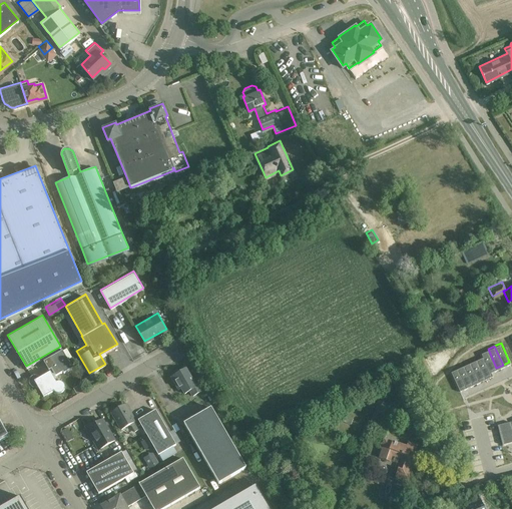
[(46,358),(43,359),(48,368),(50,366),(51,368),(55,374),(61,370),(62,370),(63,371),(72,366),(67,358),(62,349),(61,349),(59,347),(45,355),(46,358)]
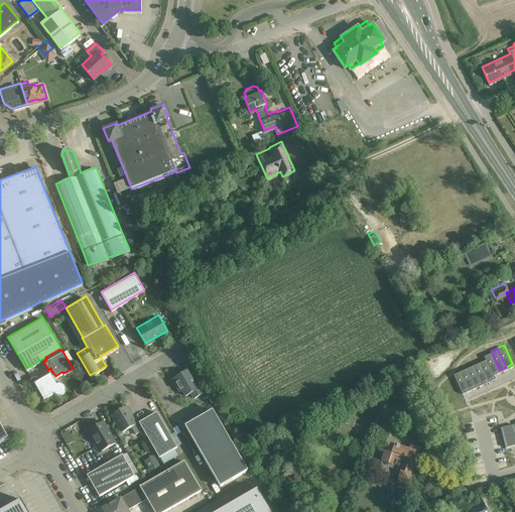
[(484,354),(485,358),(486,358),(493,373),(499,370),(491,351),(484,354)]
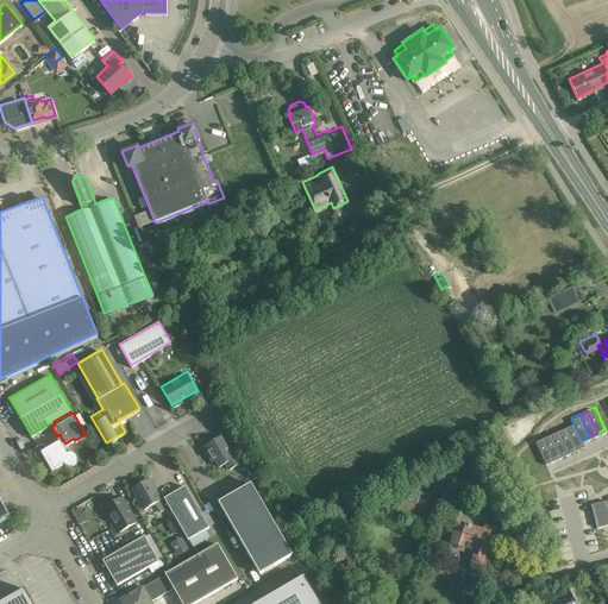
[(582,440),(574,422),(572,422),(565,426),(576,448),(584,445),(582,440)]
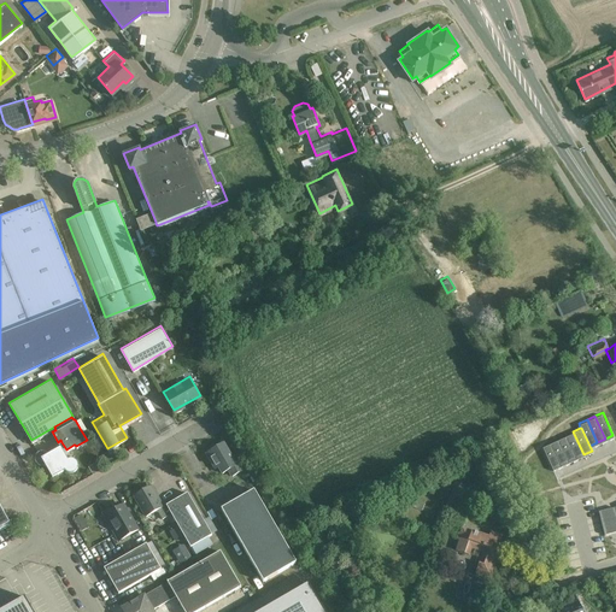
[(573,431),(565,435),(576,458),(584,454),(573,431)]
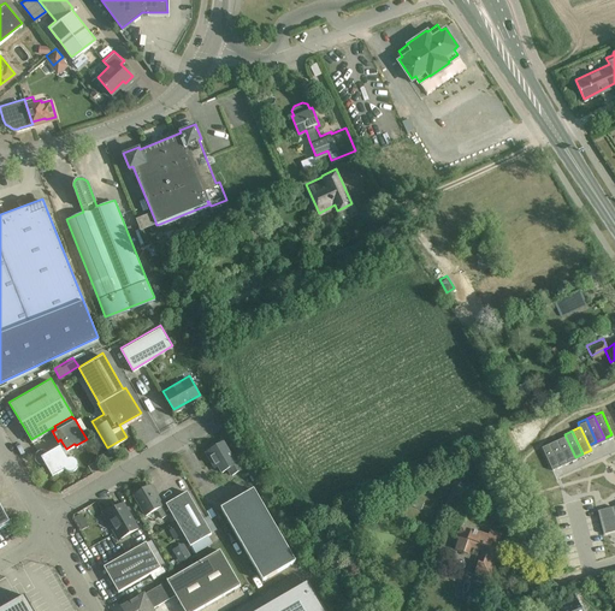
[(575,457),(565,434),(557,437),(567,461),(575,457)]
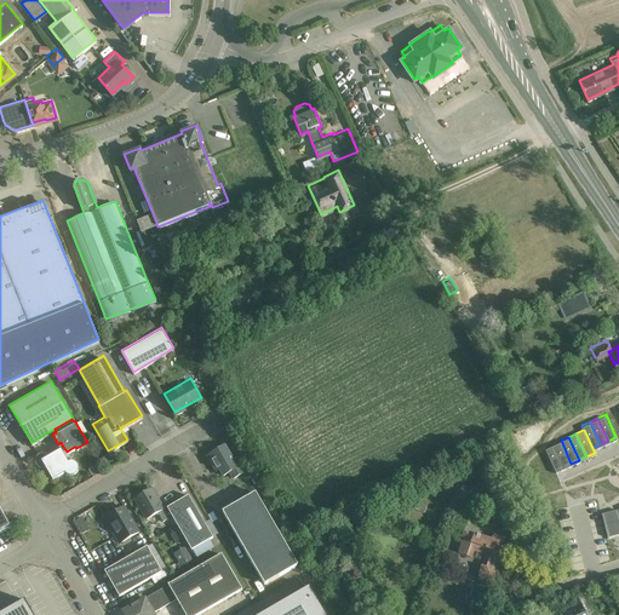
[(561,440),(552,443),(563,466),(571,464),(561,440)]
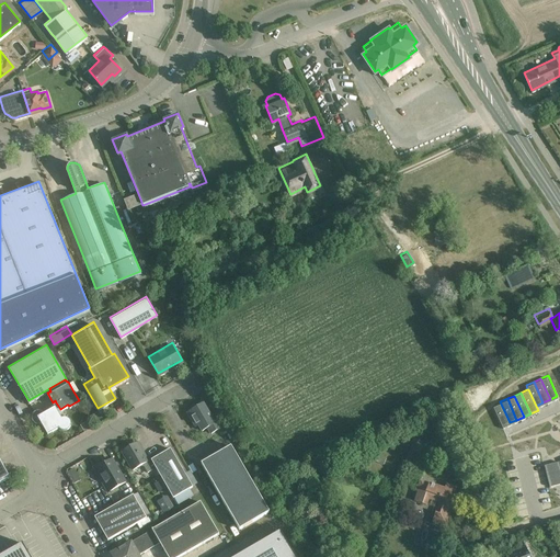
[(210,416),(202,400),(187,410),(195,423),(197,421),(202,428),(207,424),(210,430),(220,424),(214,413),(210,416)]
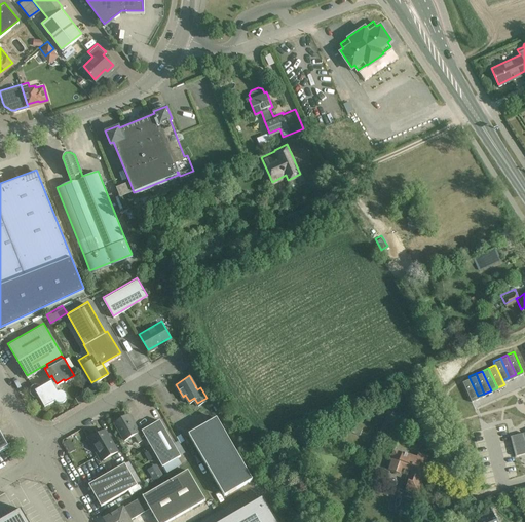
[(461,379),(471,399),(478,396),(469,376),(461,379)]
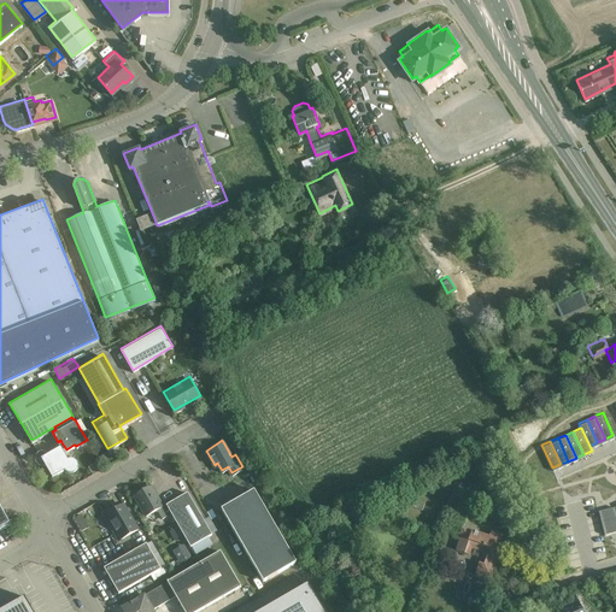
[(68,457),(66,458),(59,445),(47,452),(47,451),(46,449),(45,449),(42,448),(41,448),(40,448),(39,448),(37,449),(36,449),(35,451),(34,452),(34,453),(34,454),(34,457),(34,458),(35,459),(35,460),(36,460),(37,462),(39,463),(40,463),(41,463),(42,463),(45,462),(51,474),(64,466),(65,468),(65,469),(66,469),(68,470),(69,470),(70,470),(71,470),(72,470),(74,469),(75,468),(76,468),(76,466),(76,465),(77,464),(77,463),(76,462),(76,460),(76,459),(75,459),(74,458),(72,457),(71,457),(70,457),(69,457),(68,457)]
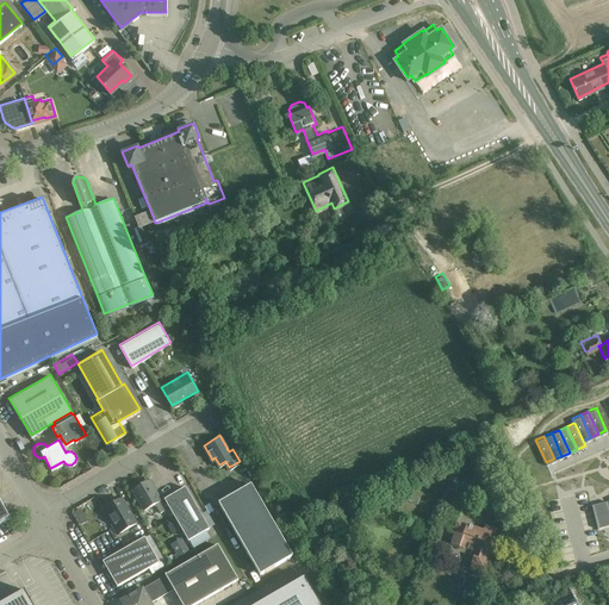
[(451,468),(446,476),(457,482),(461,475),(451,468)]
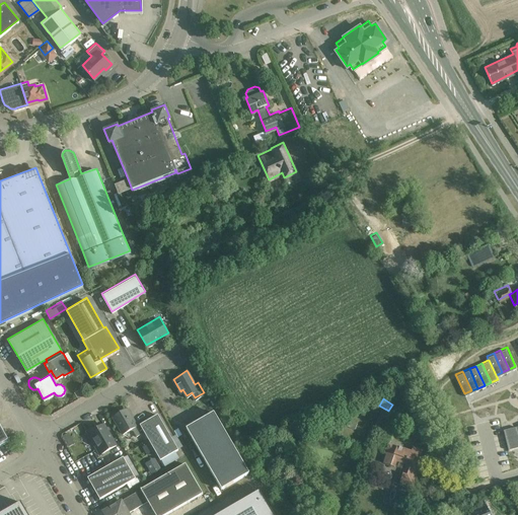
[(126,407),(112,415),(122,432),(131,427),(136,434),(141,431),(126,407)]
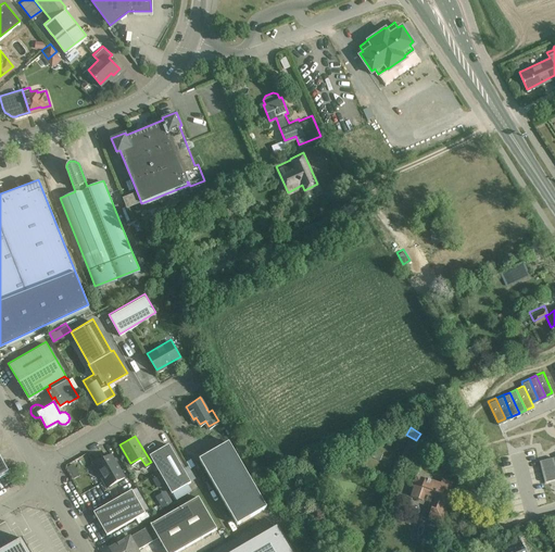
[(266,504),(228,439),(198,456),(236,522),(266,504)]
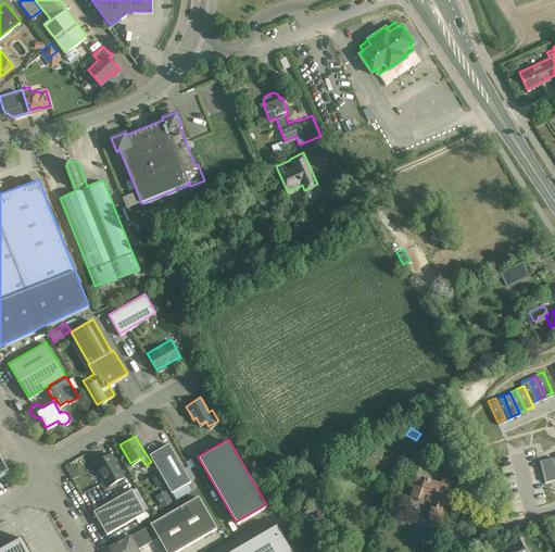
[(172,490),(175,497),(191,488),(187,481),(190,479),(189,479),(194,476),(187,463),(183,466),(168,441),(149,453),(171,491),(172,490)]
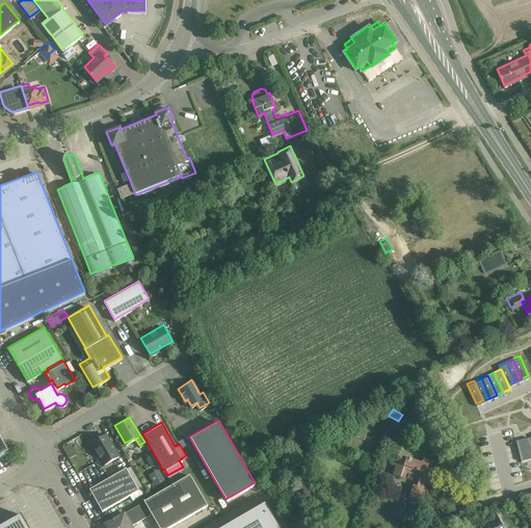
[(363,438),(365,431),(353,427),(351,433),(363,438)]
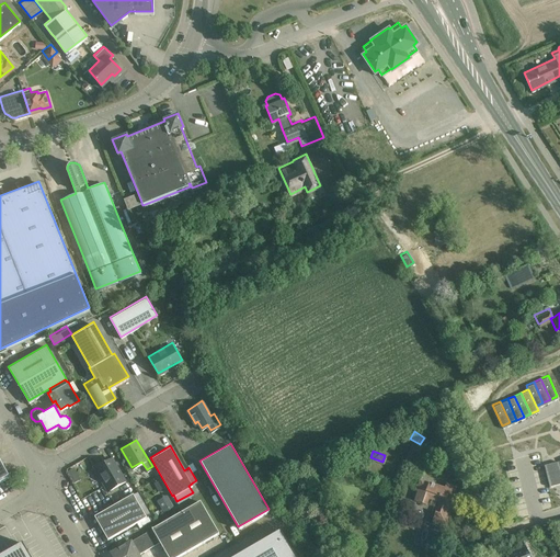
[(102,480),(107,489),(125,479),(112,456),(101,463),(100,461),(93,464),(98,473),(100,472),(104,479),(102,480)]
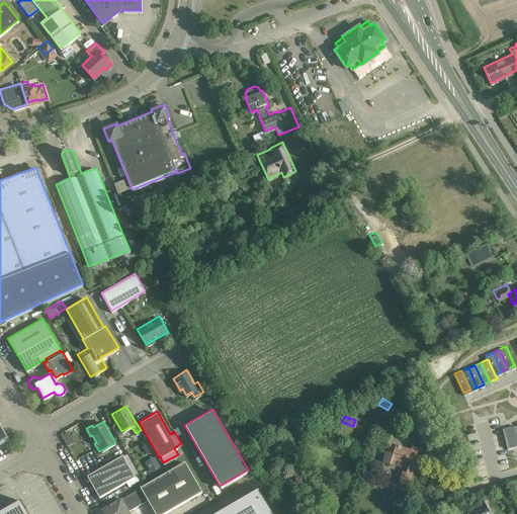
[(516,430),(515,424),(502,427),(507,446),(516,443),(516,430)]
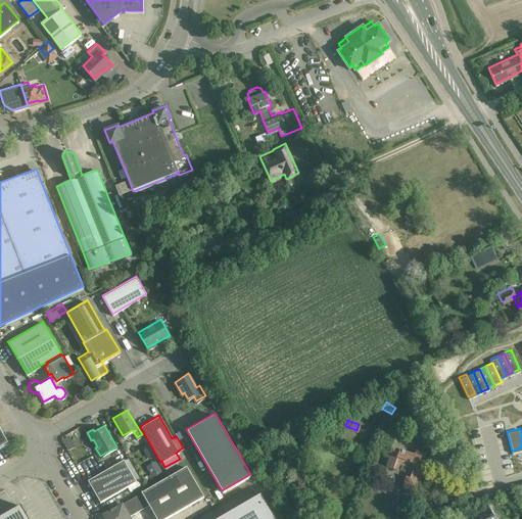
[(68,433),(61,437),(65,443),(72,439),(68,433)]
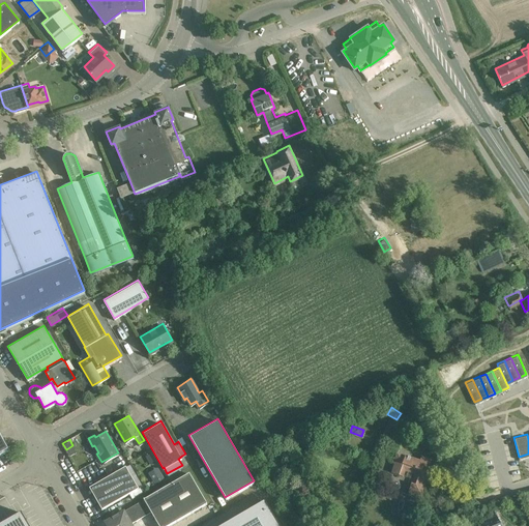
[(450,447),(447,456),(456,458),(453,464),(461,466),(466,453),(450,447)]
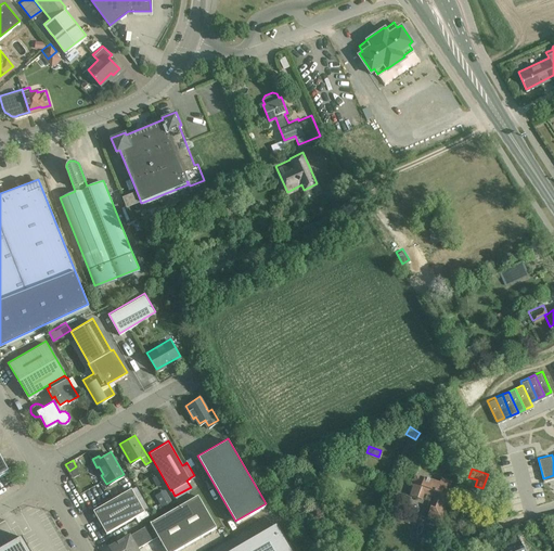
[(415,472),(411,483),(412,484),(409,492),(421,497),(423,489),(434,494),(427,514),(441,519),(445,507),(447,507),(451,494),(447,492),(451,478),(440,475),(439,481),(415,472)]
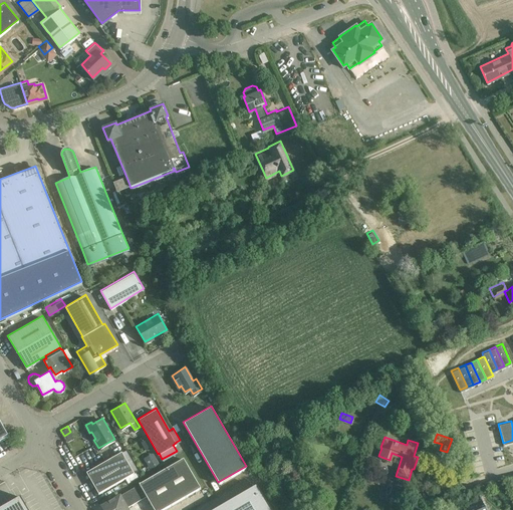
[(98,492),(134,472),(121,451),(85,471),(98,492)]
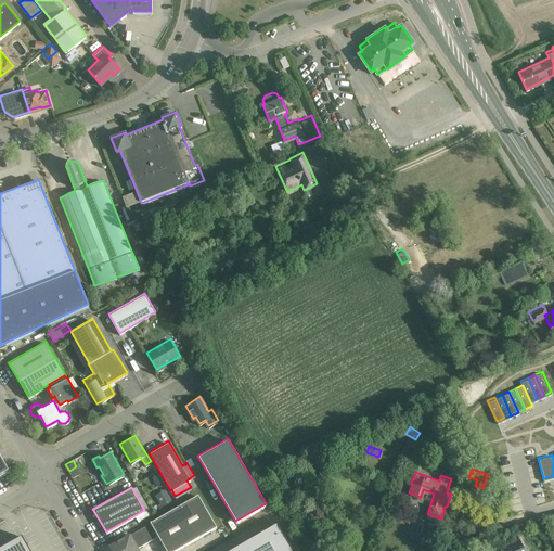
[(171,499),(166,490),(156,496),(162,505),(171,499)]
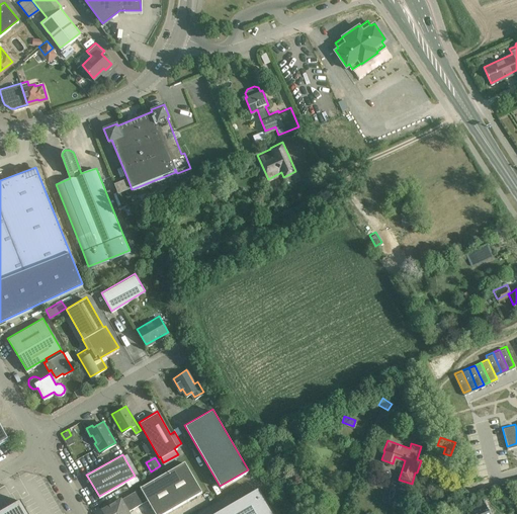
[(160,513),(201,491),(184,460),(140,487),(147,499),(155,513),(160,513)]
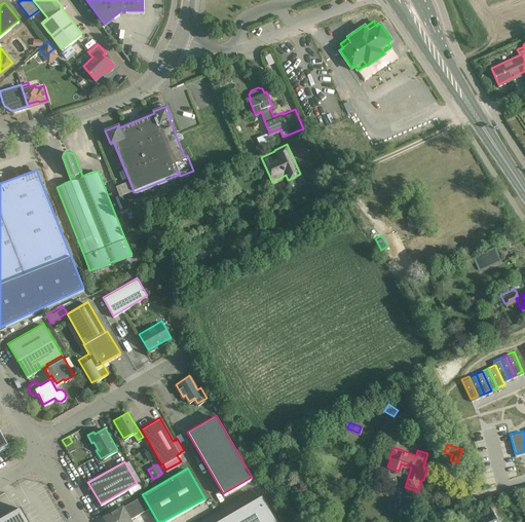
[(132,521),(129,518),(149,507),(142,494),(104,516),(106,521),(132,521)]
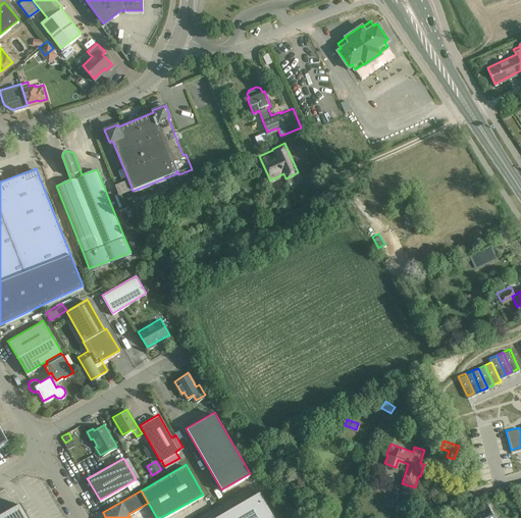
[(275,517),(260,490),(212,517),(275,517)]
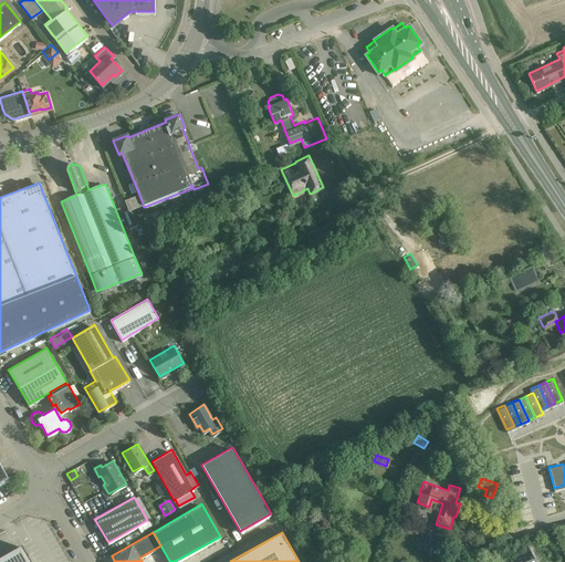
[(21,544),(0,555),(0,561),(31,561),(21,544)]
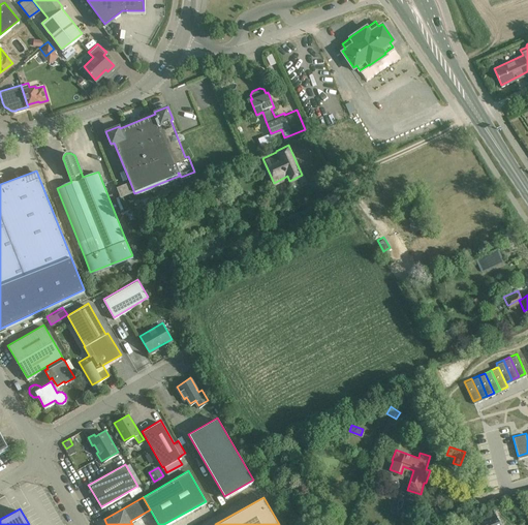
[(466,524),(500,524),(495,513),(467,524),(466,524)]
